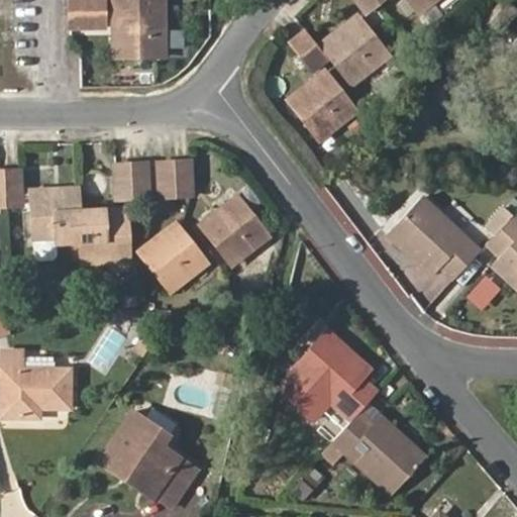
[(101,0),(68,0),(69,11),(102,10),(101,0)]
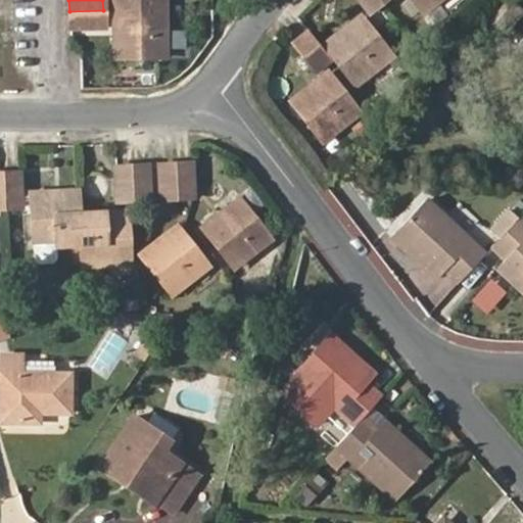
[(162,8),(161,0),(112,0),(113,9),(162,8)]
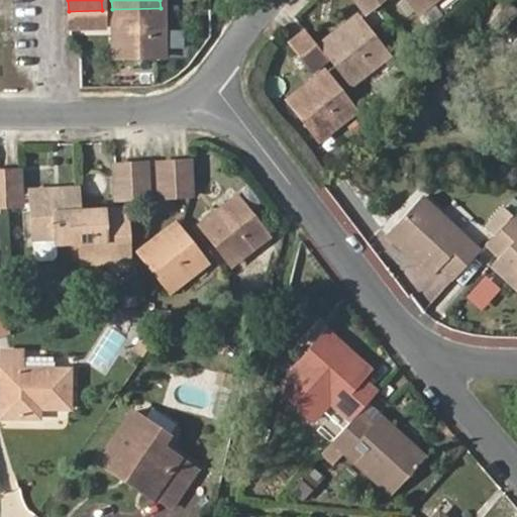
[(356,0),(368,13),(380,3),(377,0),(356,0)]
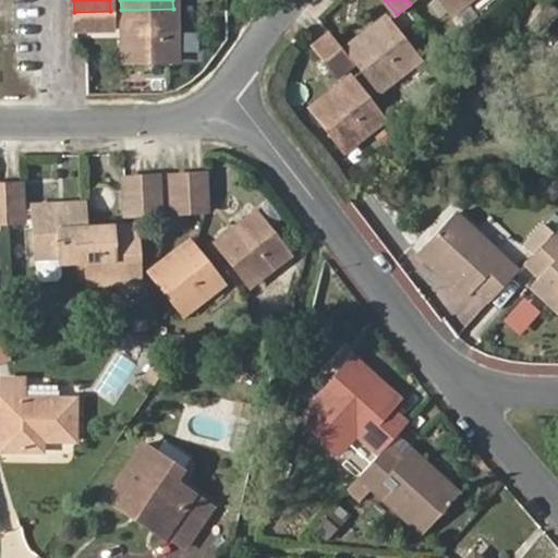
[(443,0),(453,14),(471,0),(443,0)]
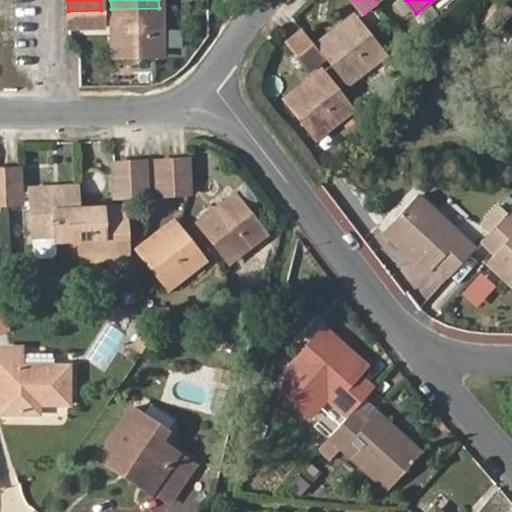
[(131,57),(160,56),(159,8),(111,9),(111,29),(117,29),(117,37),(111,37),(111,50),(131,50),(131,57)]
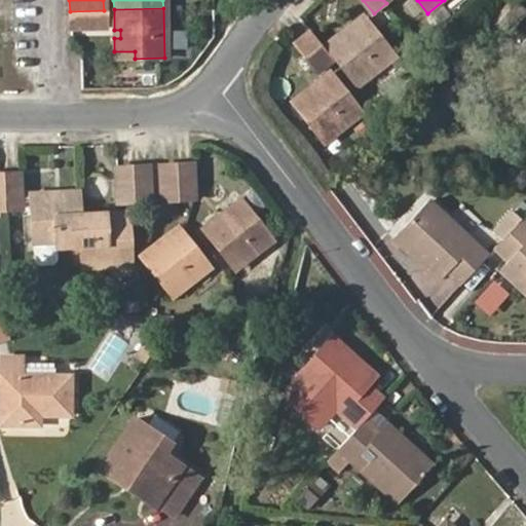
[(70,30),(104,29),(104,10),(70,11),(70,30)]
